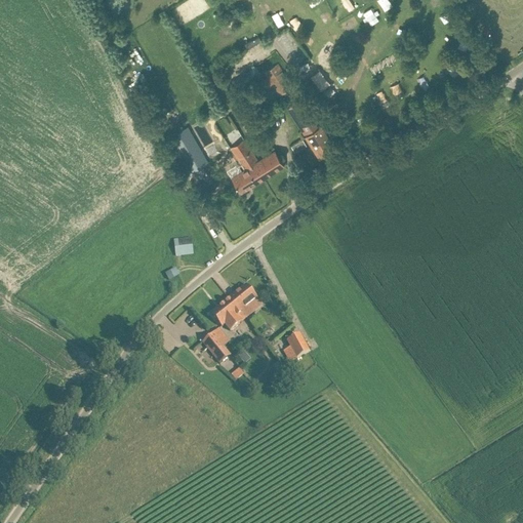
[(319,0),(314,3),(319,12),(328,7),(324,0),(319,0)]
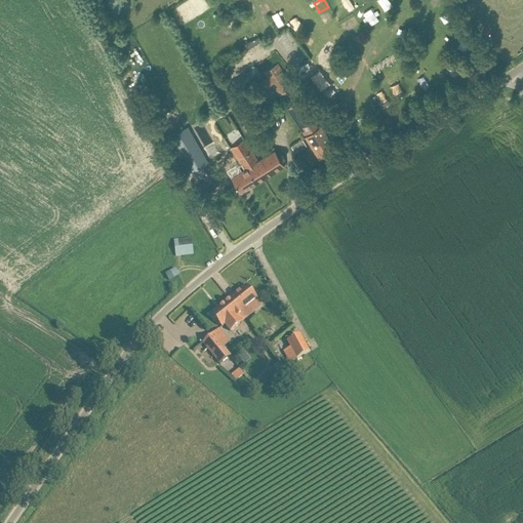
[(361,17),(369,12),(365,4),(356,9),(361,17)]
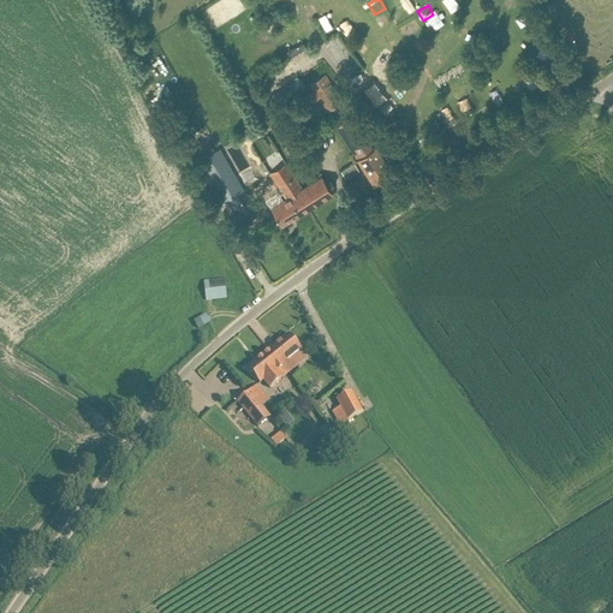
[(337,94),(323,73),(309,83),(313,89),(308,91),(313,101),(320,96),(326,107),(334,102),(332,96),(337,94)]
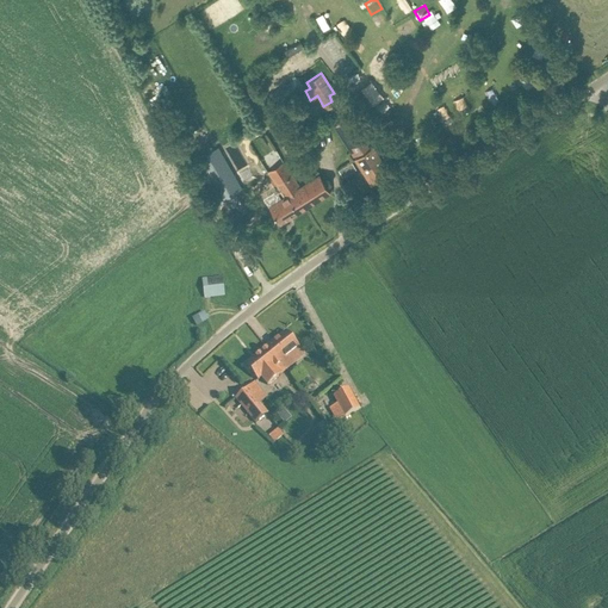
[(303,86),(296,74),(264,95),(271,106),(303,86)]
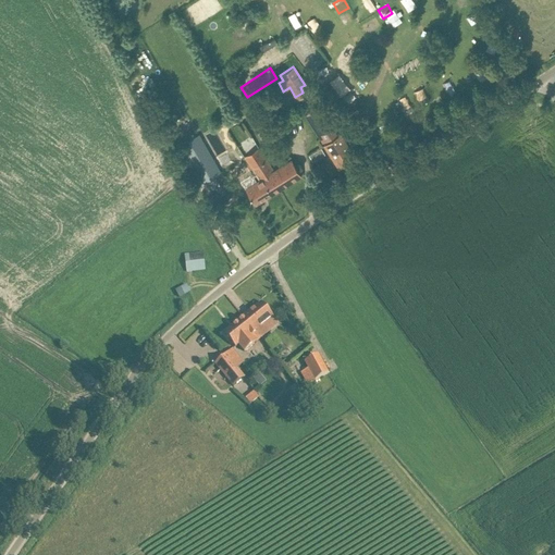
[(319,102),(304,112),(319,136),(322,135),(324,137),(333,132),(331,128),(334,126),(319,102)]
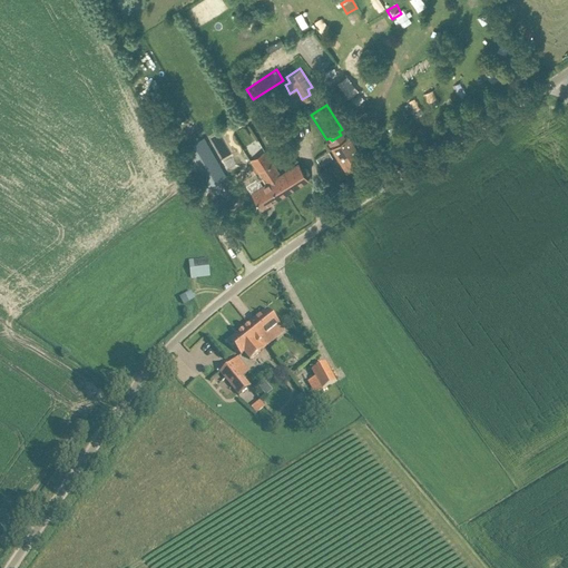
[(270,121),(280,136),(292,129),(282,114),(270,121)]
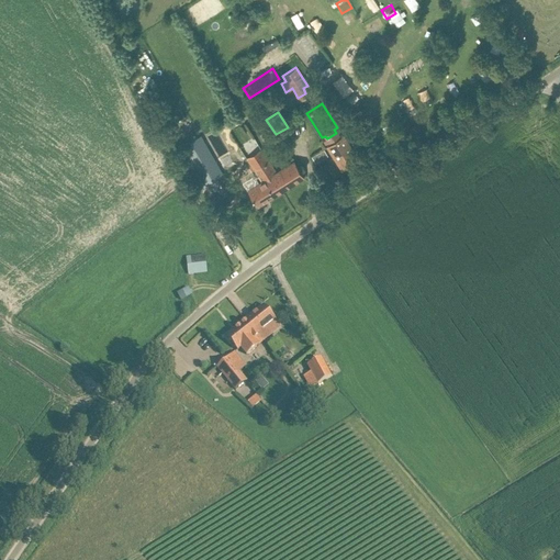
[(199,134),(179,145),(202,183),(210,179),(219,175),(221,174),(199,134)]
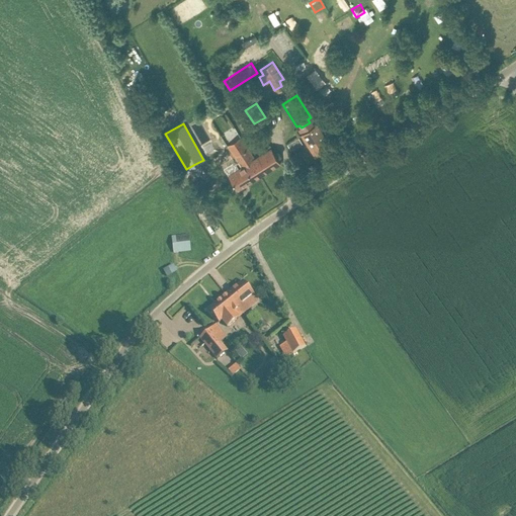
[(301,133),(309,145),(314,153),(328,144),(314,123),(301,133)]
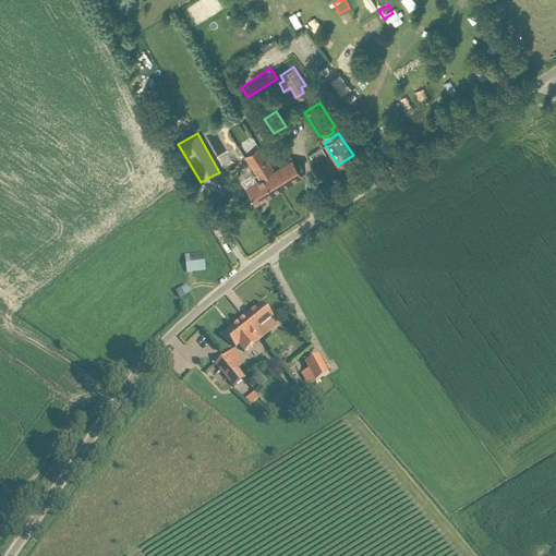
[(314,141),(304,145),(311,158),(323,153),(318,144),(316,145),(314,141)]
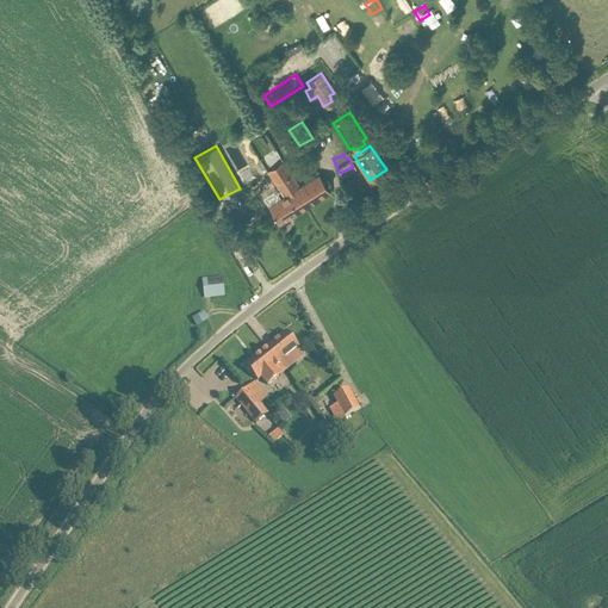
[(281,159),(272,165),(289,191),(292,188),(303,205),(328,190),(317,172),(297,185),(281,159)]
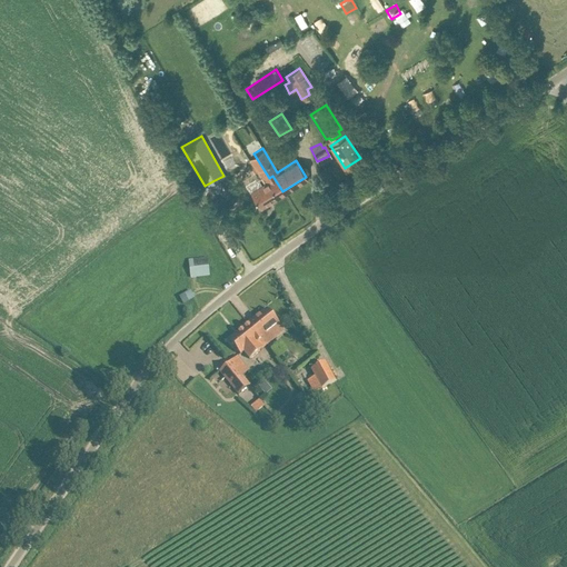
[(248,157),(264,181),(249,190),(259,207),(282,191),(272,176),(269,178),(254,153),(248,157)]
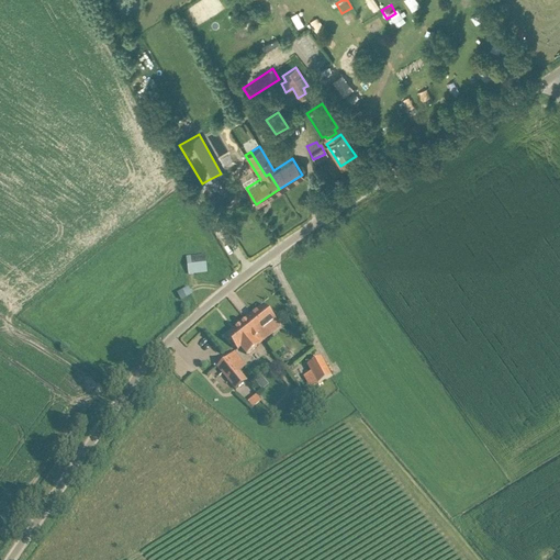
[(219,175),(210,179),(216,192),(223,188),(226,187),(219,175)]
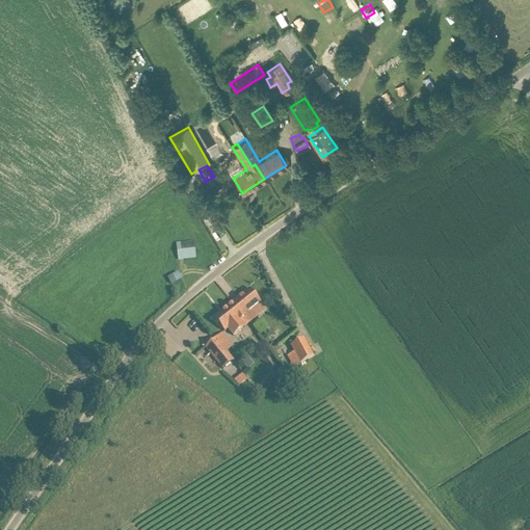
[(215,179),(210,181),(214,189),(219,187),(217,182),(215,179)]
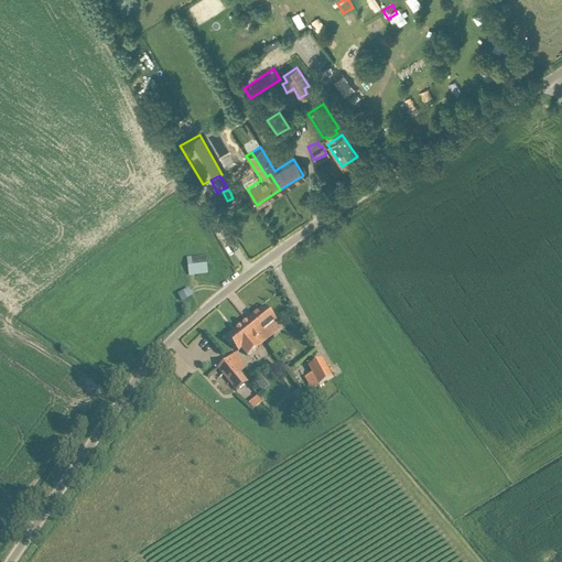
[(217,193),(209,197),(213,204),(219,200),(222,198),(217,193)]
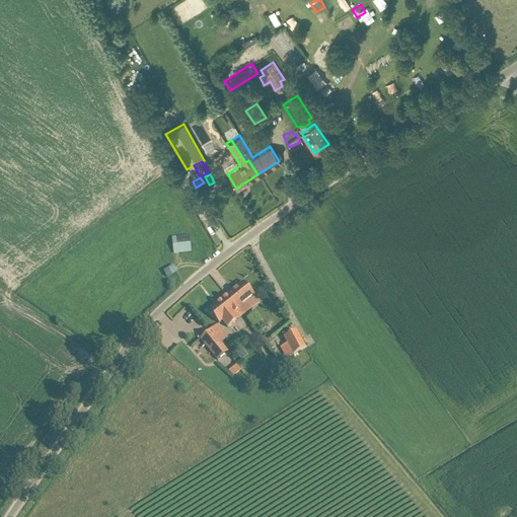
[(187,233),(171,234),(173,251),(191,249),(189,232),(187,233)]
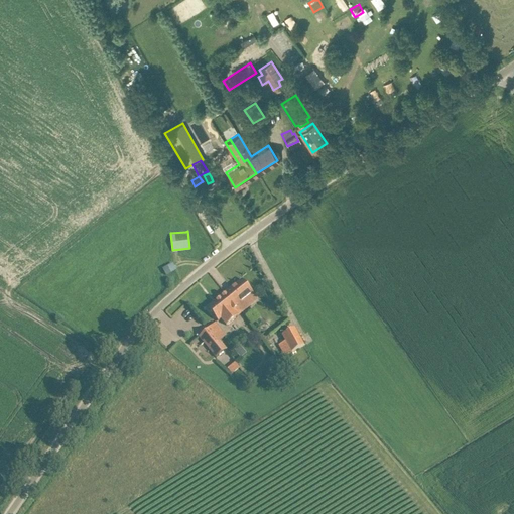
[(172,261),(162,267),(166,274),(176,268),(172,261)]
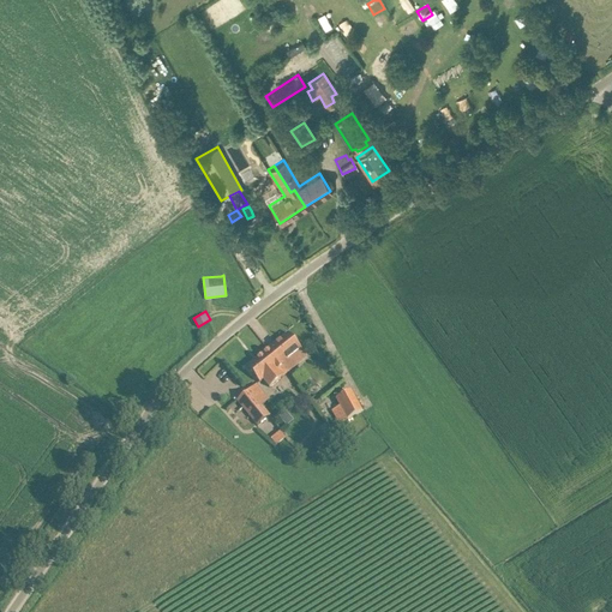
[(305,354),(293,341),(286,331),(265,347),(285,371),(305,354)]
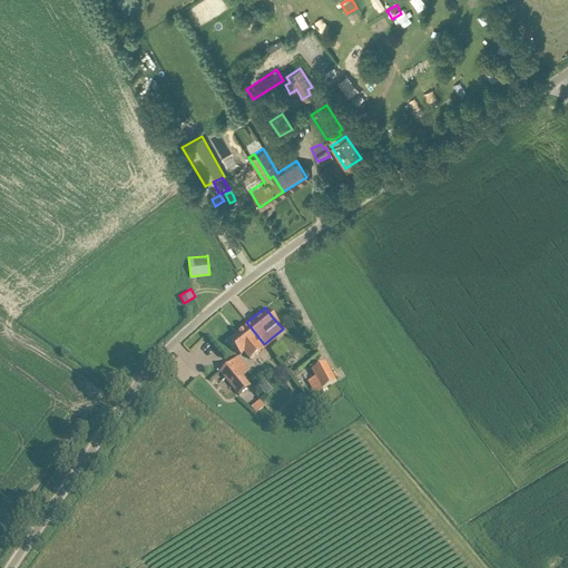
[(247,358),(264,344),(246,322),(226,339),(238,353),(242,350),(247,358)]
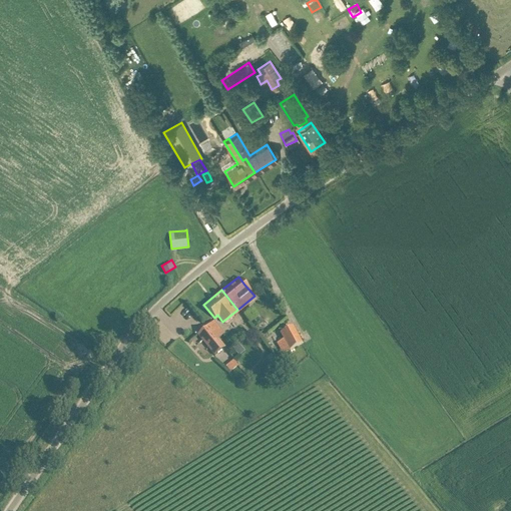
[(211,320),(195,333),(212,354),(223,346),(216,337),(222,332),(211,320)]
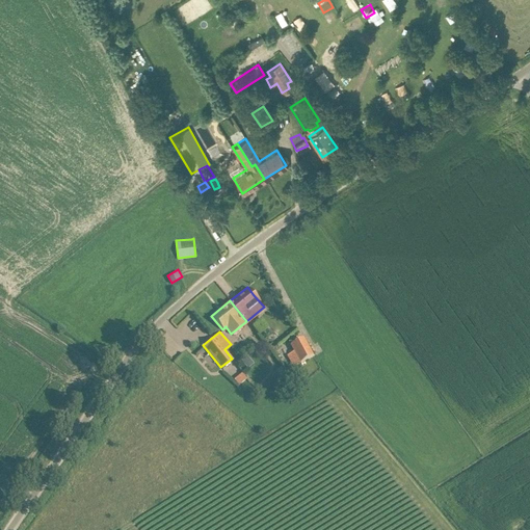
[(291,366),(312,354),(301,337),(289,343),(292,350),(285,354),(291,366)]
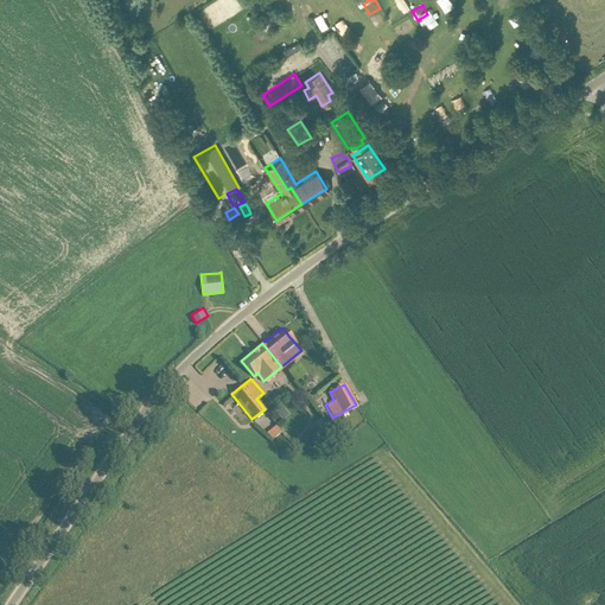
[(281,418),(287,414),(280,403),(274,407),(281,418)]
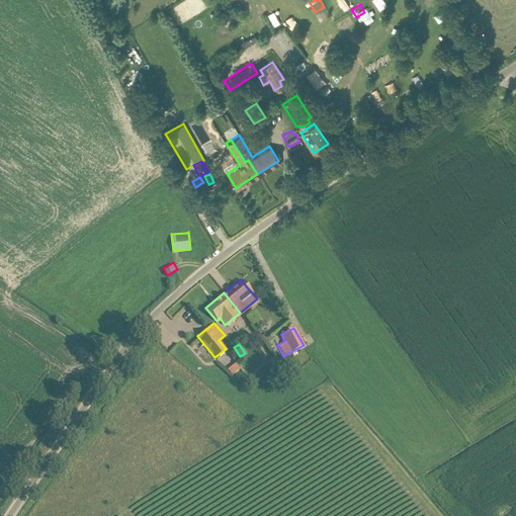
[(236,361),(228,367),(232,373),(240,366),(236,361)]
